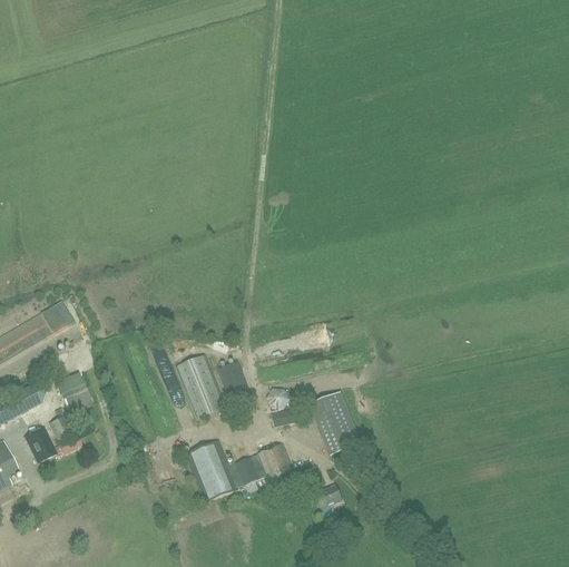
[(69,301),(74,309),(79,305),(75,297),(69,301)]
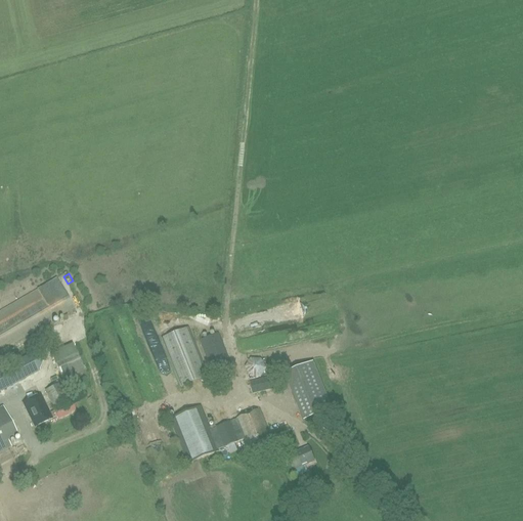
[(76,310),(59,279),(57,275),(0,308),(0,358),(11,352),(7,345),(25,336),(69,310),(71,313),(76,310)]
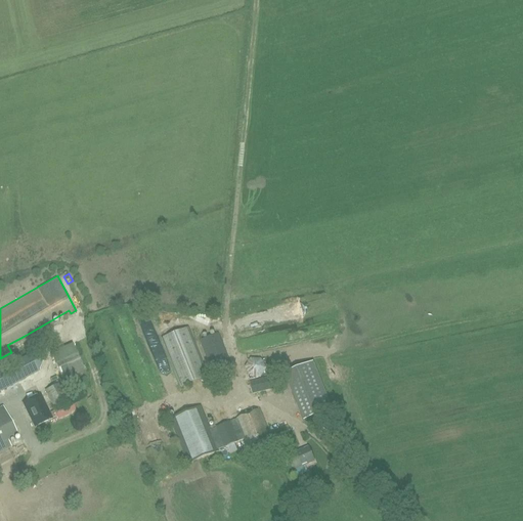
[(186,327),(163,336),(182,384),(206,375),(186,327)]
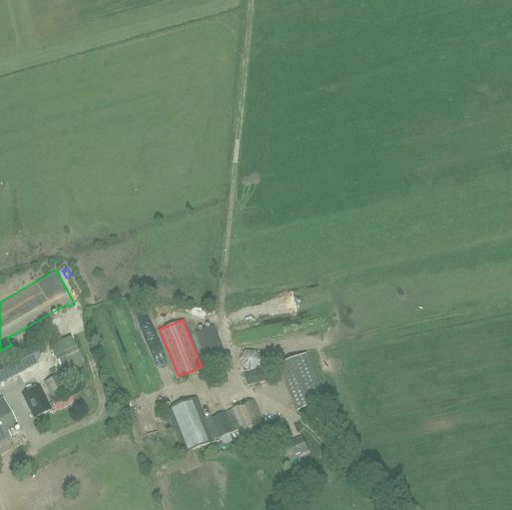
[(212,324),(195,331),(210,367),(227,360),(212,324)]
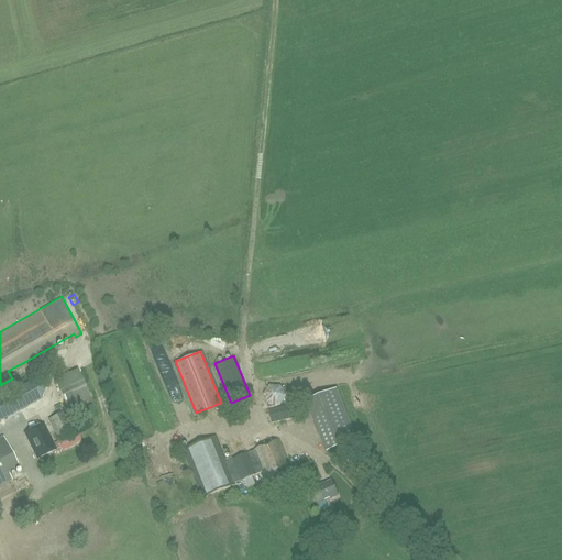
[(91,396),(79,372),(56,382),(68,407),(91,396)]
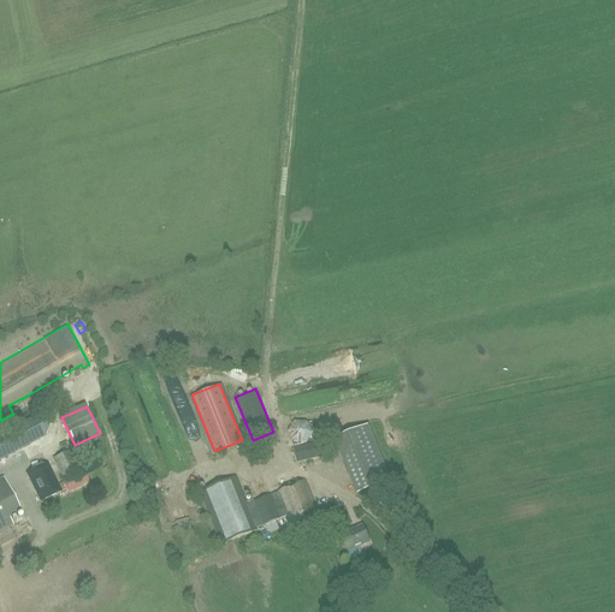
[(46,433),(53,419),(47,409),(23,421),(24,425),(0,437),(0,450),(4,456),(46,433)]
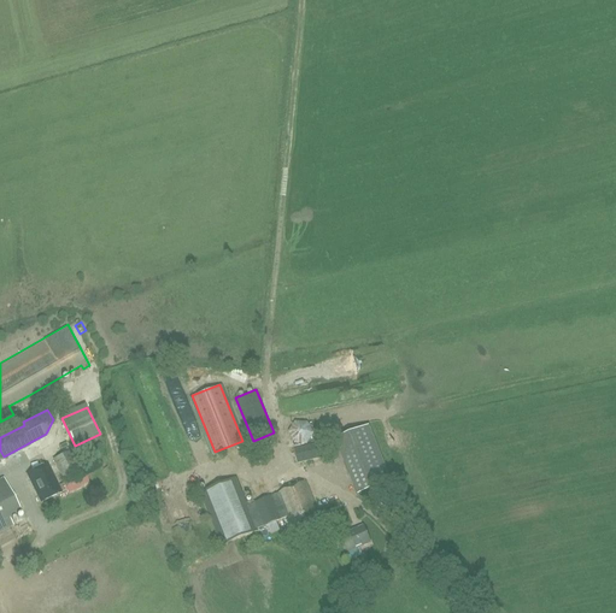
[(148,423),(146,413),(142,413),(142,416),(141,416),(148,449),(158,447),(152,423),(148,423)]
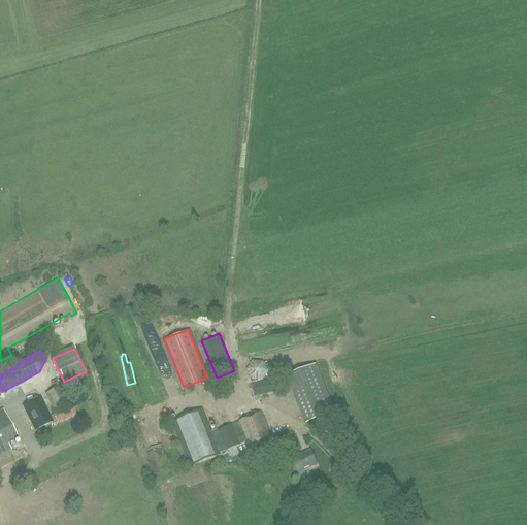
[(254,359),(248,368),(252,378),(263,379),(269,369),(264,360),(254,359)]
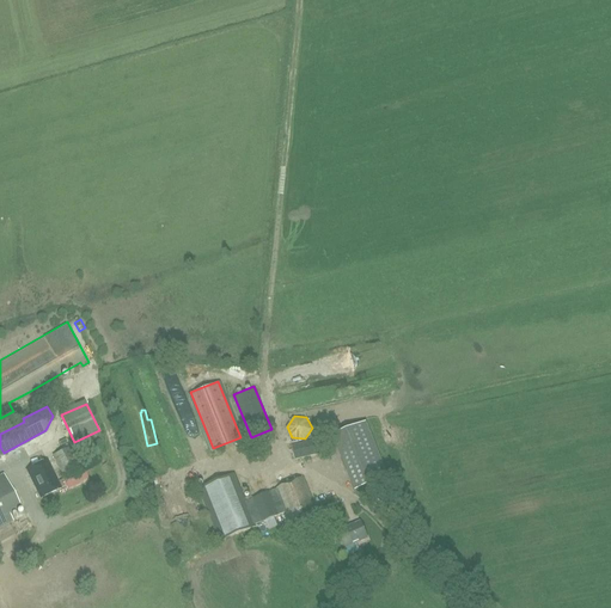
[(355,489),(389,476),(367,421),(334,434),(355,489)]
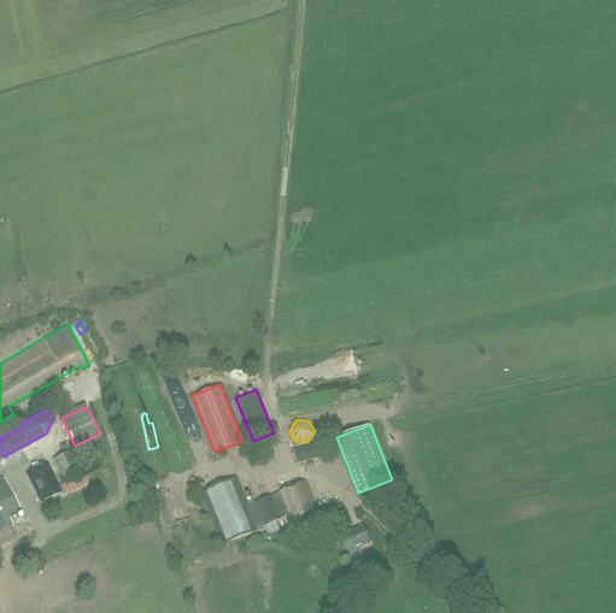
[(293,446),(298,459),(332,452),(327,437),(293,446)]
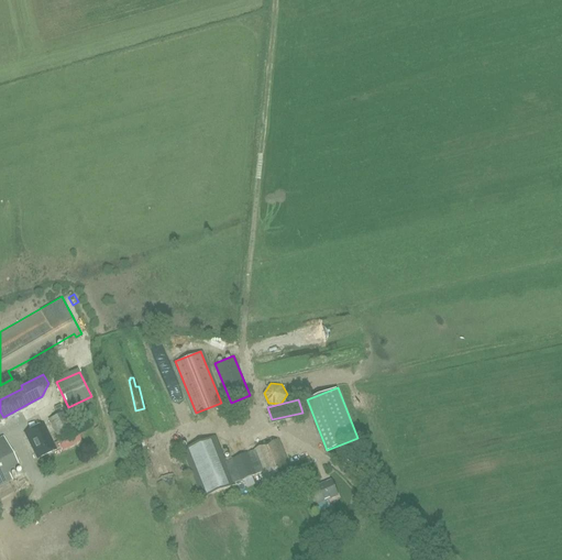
[(57,438),(57,439),(61,445),(63,448),(81,439),(76,429),(74,430),(63,409),(48,417),(57,435),(67,429),(69,432),(57,438)]
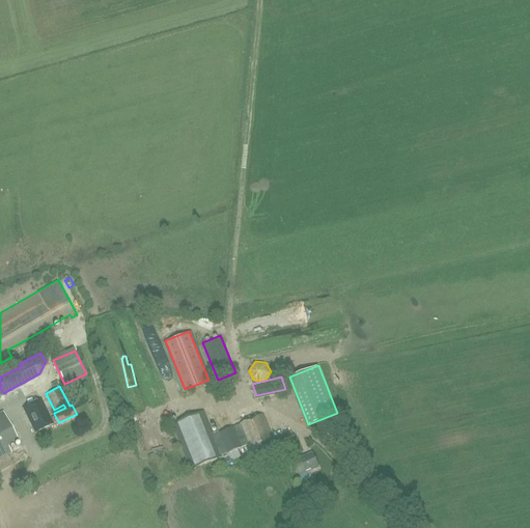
[(172,390),(165,392),(168,405),(176,403),(172,390)]
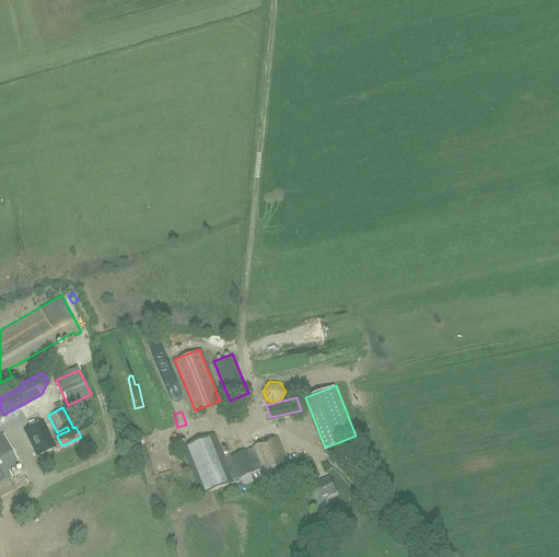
[(60,442),(57,437),(53,439),(43,418),(24,428),(37,453),(60,442)]
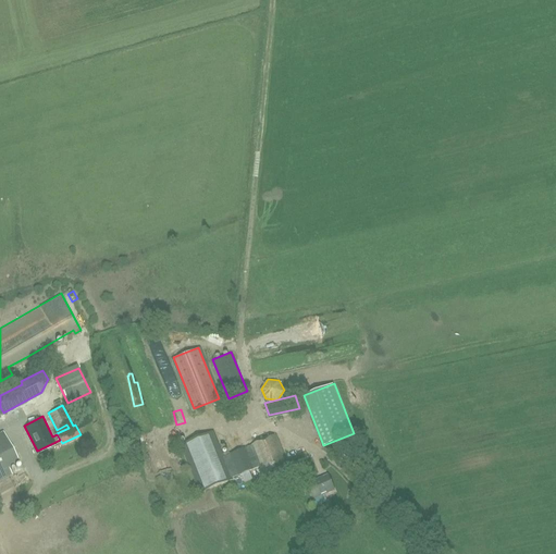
[(214,429),(178,442),(198,490),(233,476),(233,474),(260,464),(266,479),(291,470),(276,433),(224,453),(214,429)]
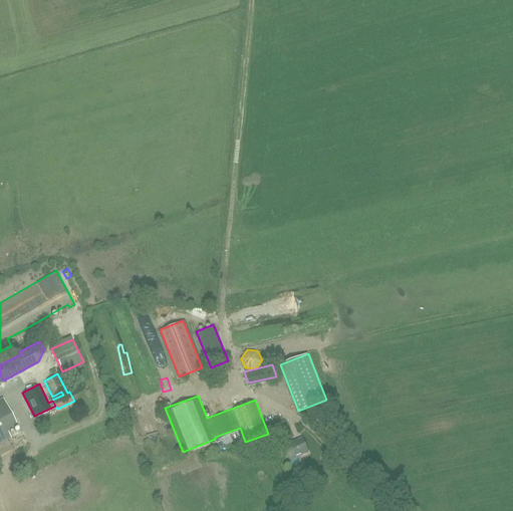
[(0,399),(0,440),(11,435),(8,430),(18,425),(4,397),(0,399)]
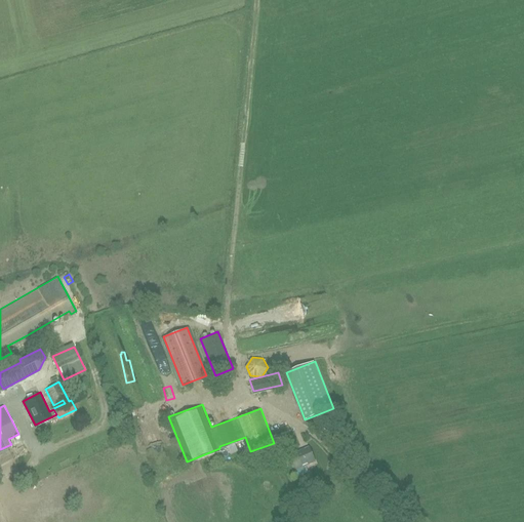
[(27,451),(24,445),(14,450),(17,455),(27,451)]
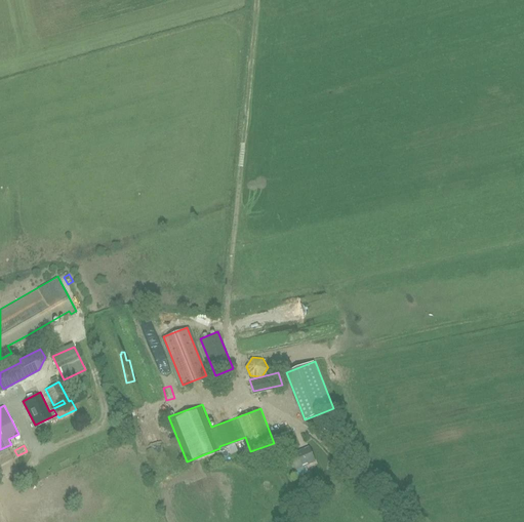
[(292,469),(314,459),(309,445),(287,453),(292,469)]
